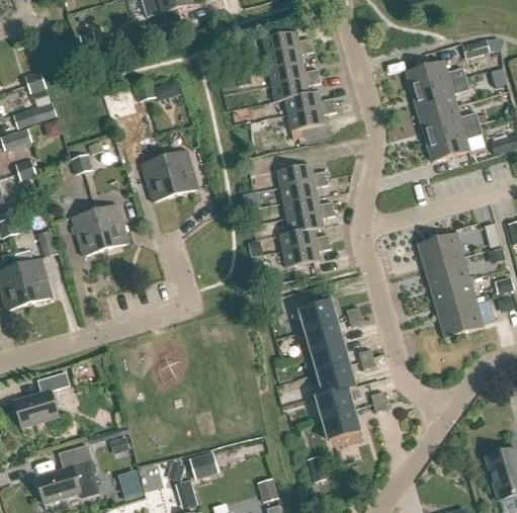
[(141,0),(146,16),(152,14),(156,25),(180,18),(176,7),(192,3),(191,0),(141,0)]
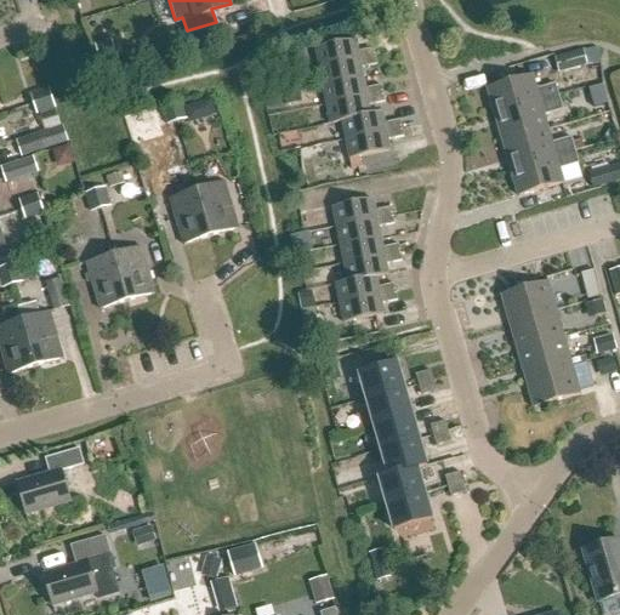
[(111,34),(94,39),(97,55),(115,50),(111,34)]
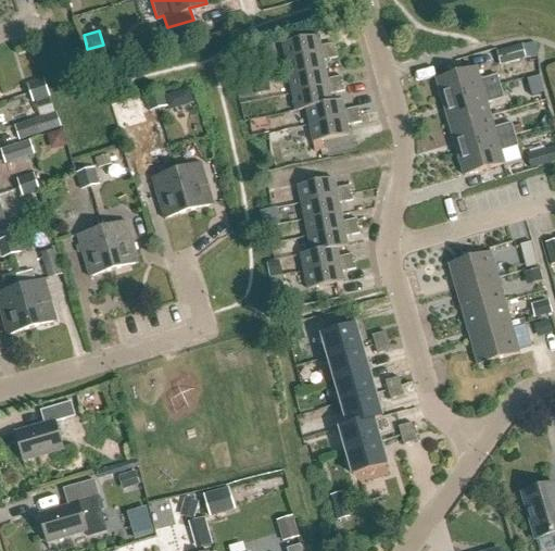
[(281,40),(285,57),(336,47),(333,40),(319,42),(317,33),(281,40)]
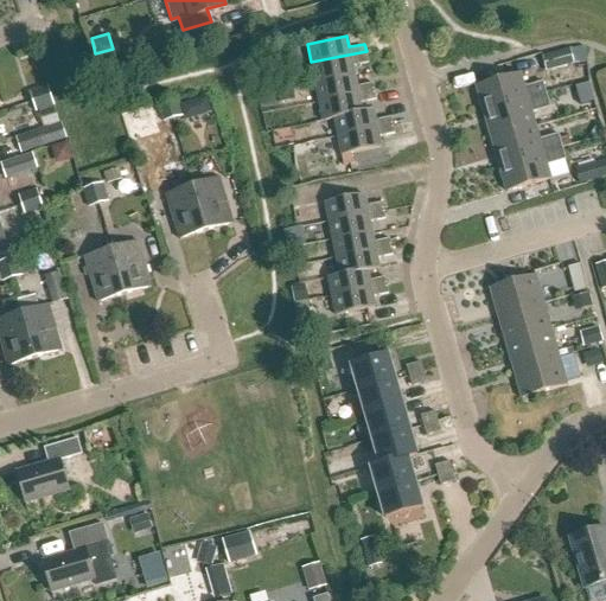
[(584,43),(569,45),(573,59),(585,57),(584,43)]
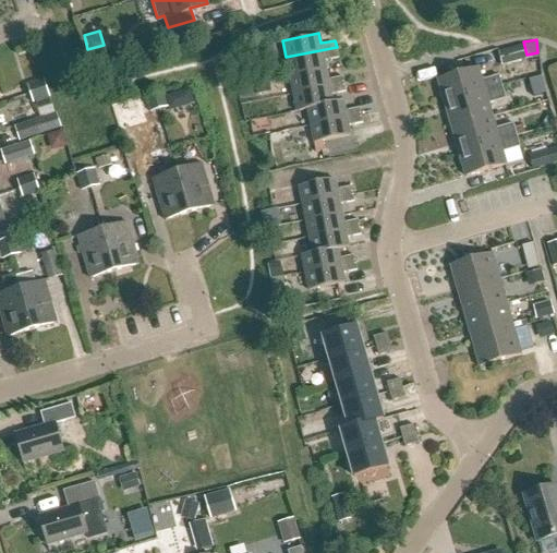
[(523,41),(523,40),(497,48),(501,62),(527,55),(523,41)]
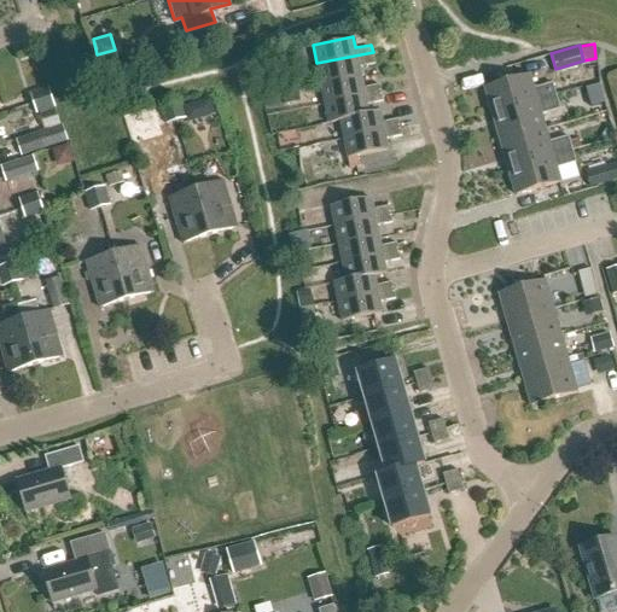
[(316,63),(320,82),(360,74),(359,64),(374,60),(373,52),(316,63)]
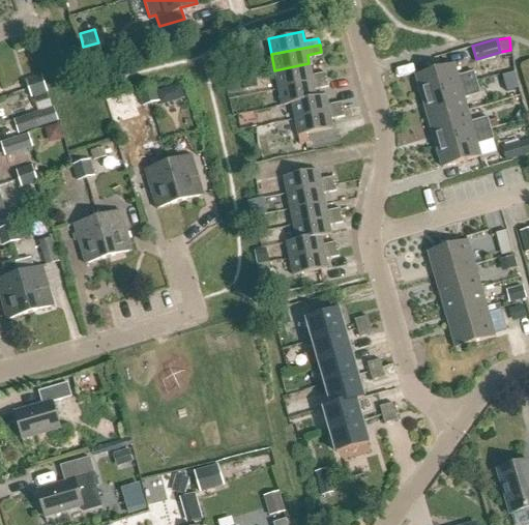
[(415,71),(421,95),(476,80),(473,68),(457,74),(452,61),(415,71)]
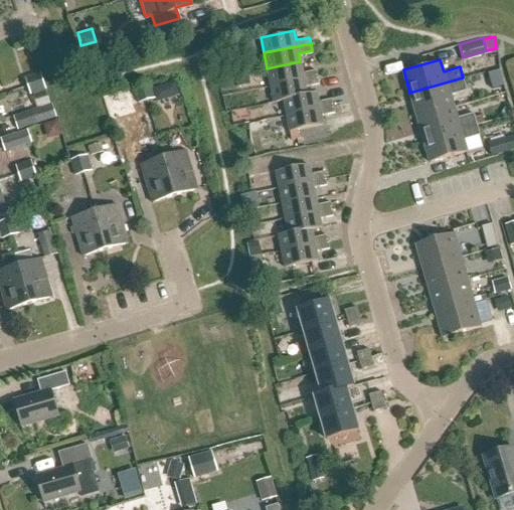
[(270,83),(317,74),(315,68),(302,70),(300,61),(267,68),(270,83)]
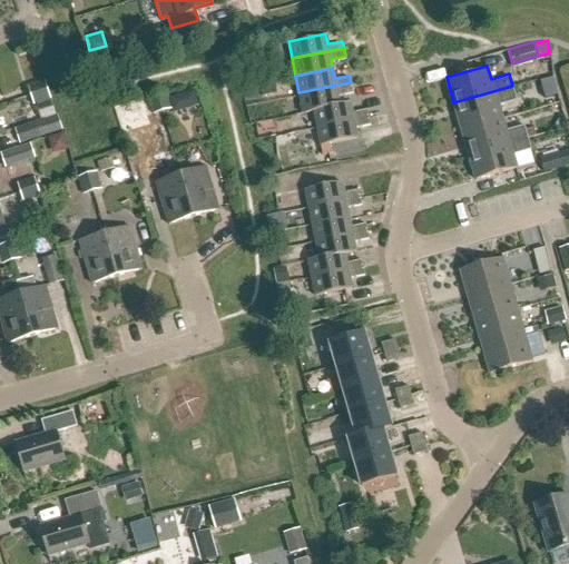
[(548,75),(539,77),(541,87),(545,95),(557,91),(551,73),(548,75)]
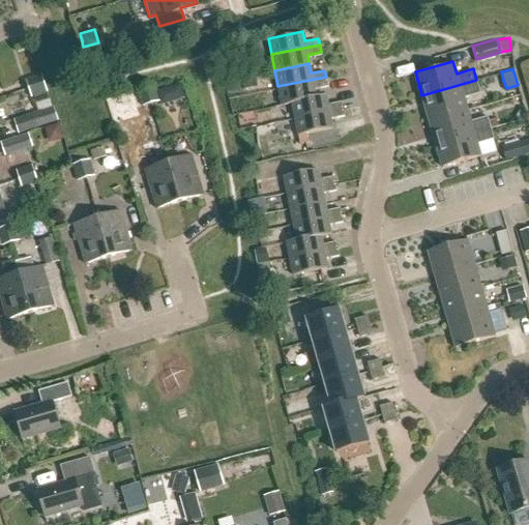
[(31,93),(47,88),(41,70),(25,76),(31,93)]
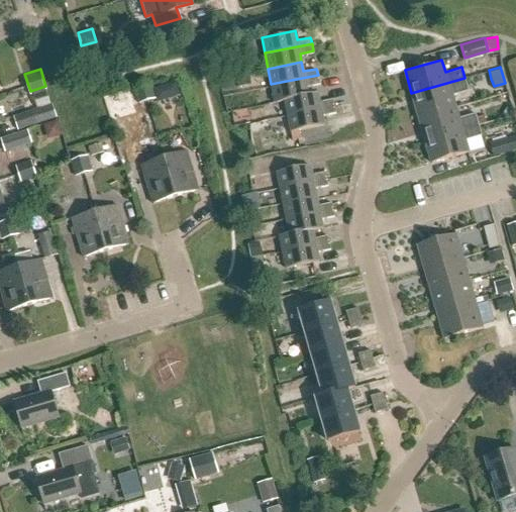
[(274,100),(284,98),(307,93),(306,85),(319,82),(318,75),(271,84),(274,100)]
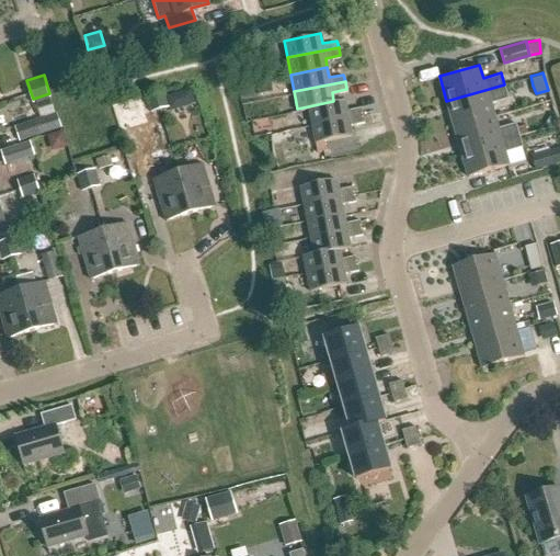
[(446,101),(454,125),(493,114),(490,101),(507,97),(504,84),(446,101)]
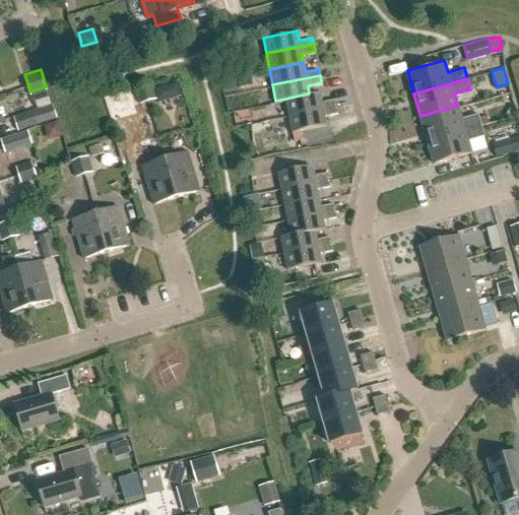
[(138,100),(155,94),(150,79),(134,84),(138,100)]
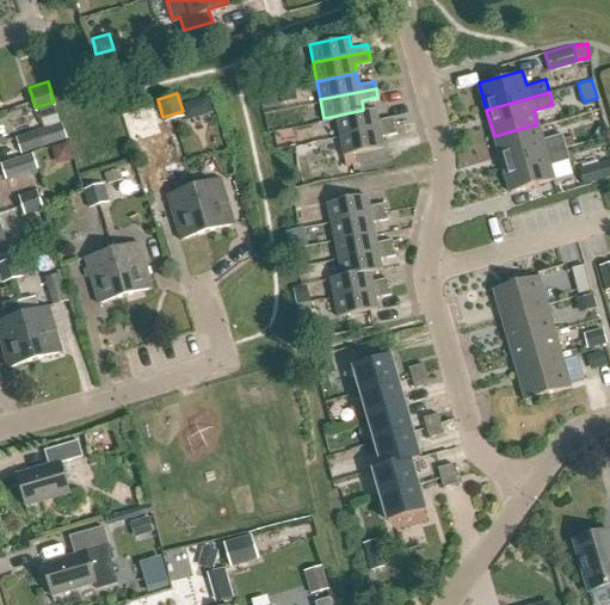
[(208,93),(180,100),(185,117),(213,109),(208,93)]
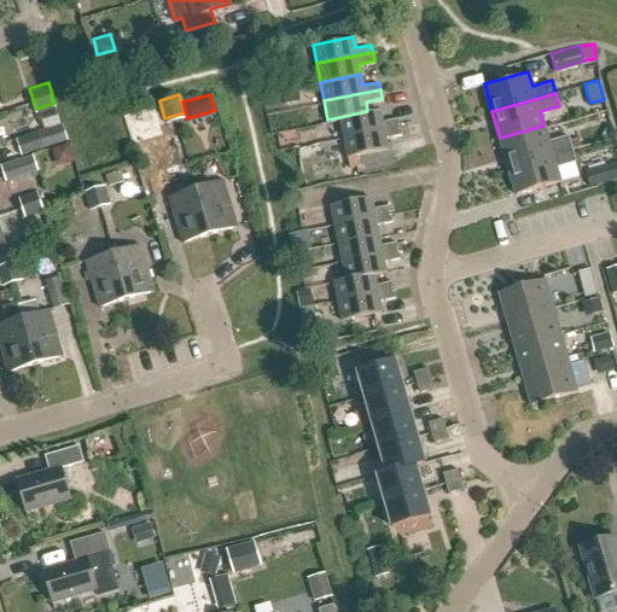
[(339,117),(343,135),(399,124),(397,116),(382,120),(379,109),(367,111),(339,117)]
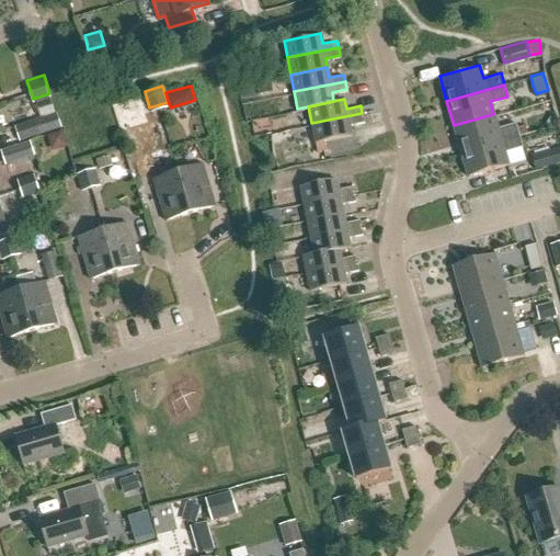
[(55,108),(13,122),(18,138),(59,124),(55,108)]
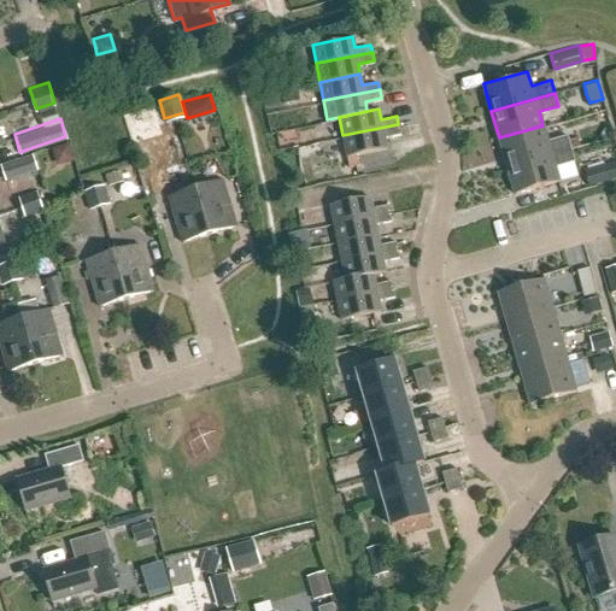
[(398,124),(342,135),(346,154),(356,152),(386,146),(385,135),(400,131),(398,124)]
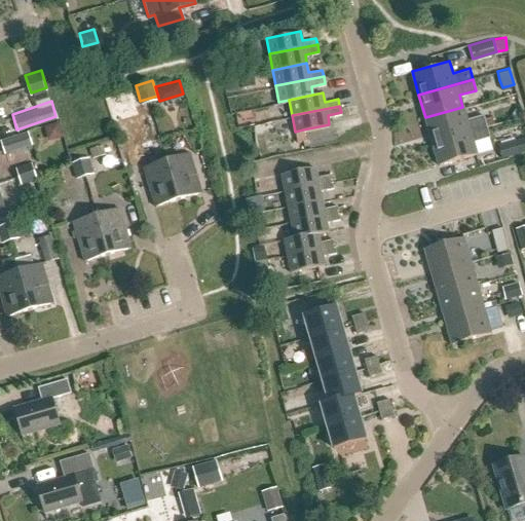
[(425,117),(432,140),(486,124),(483,113),(465,118),(462,107),(425,117)]
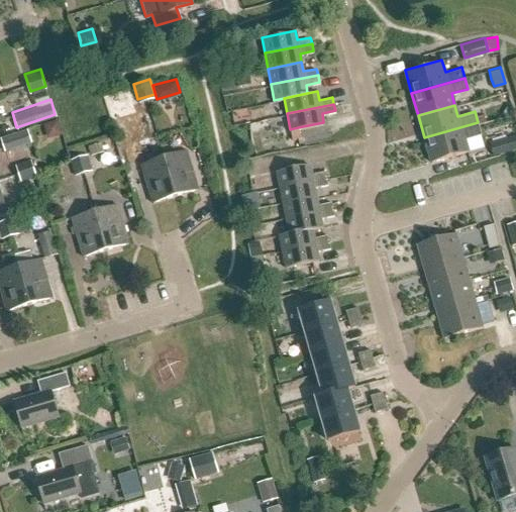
[(478,122),(424,137),(431,161),(468,149),(465,137),(481,133),(478,122)]
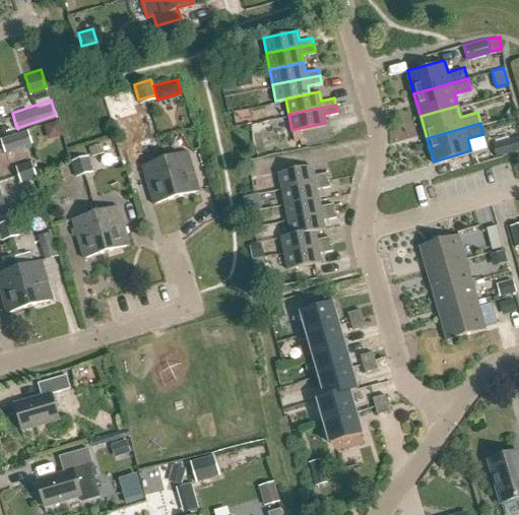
[(25,126),(0,135),(0,140),(3,148),(29,140),(25,126)]
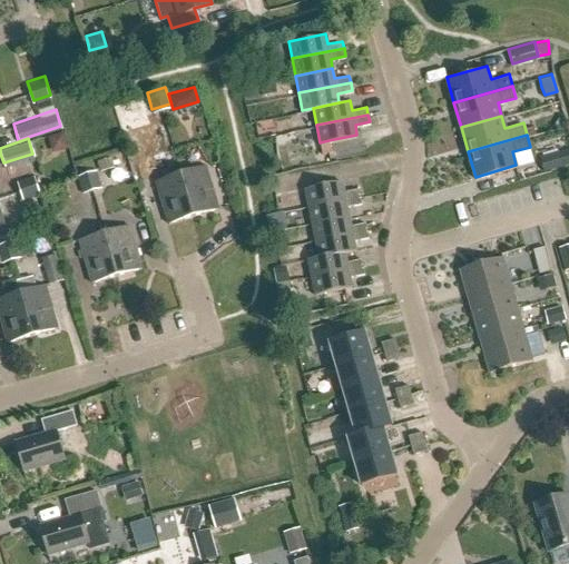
[(329,140),(320,142),(322,151),(331,149),(329,140)]
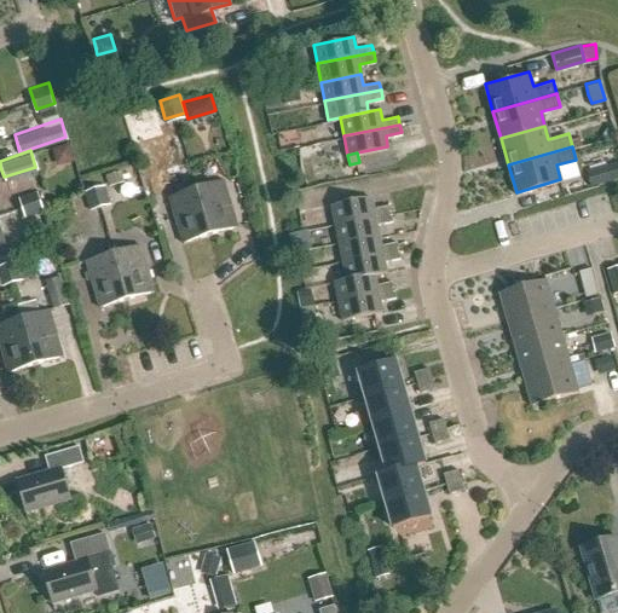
[(617,156),(585,167),(590,184),(617,175),(617,156)]
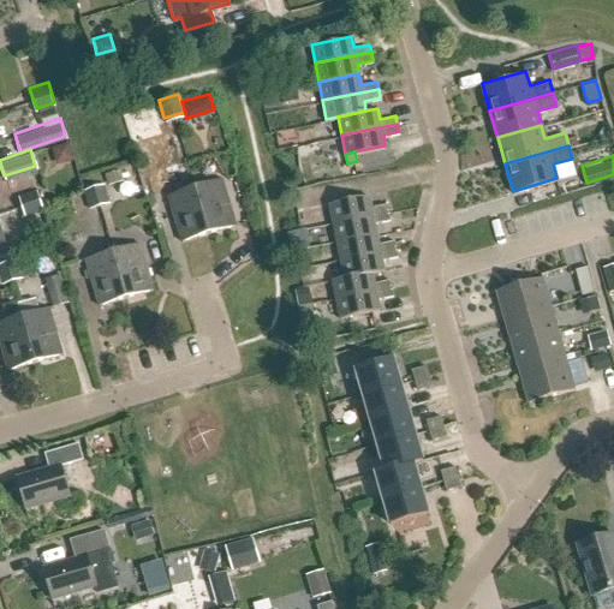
[(119,166),(103,171),(107,181),(123,177),(119,166)]
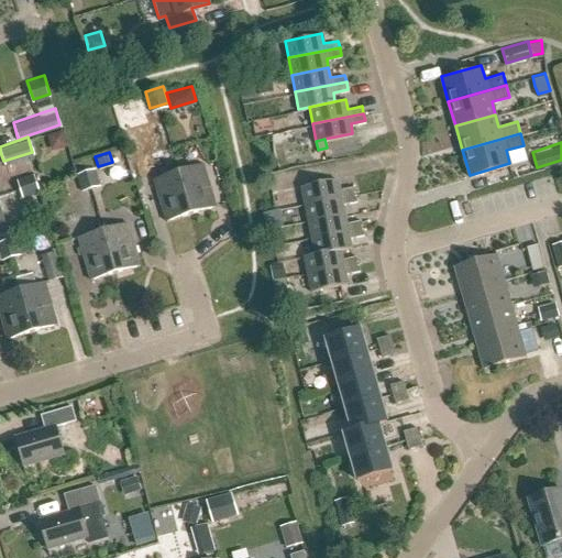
[(86,167),(90,185),(100,182),(95,165),(94,165),(91,157),(83,161),(85,167),(86,167)]
